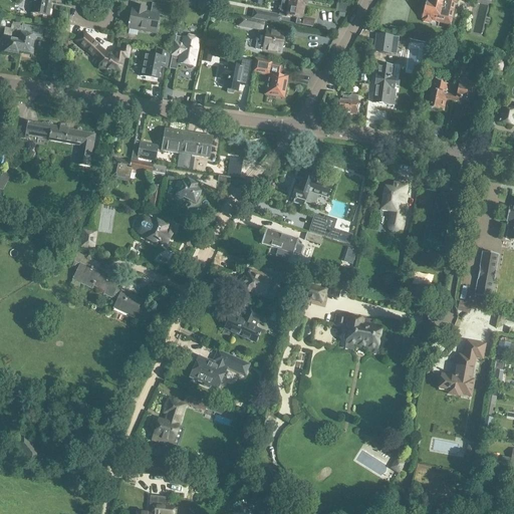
[(34,0),(34,5),(32,4),(30,13),(49,17),(52,2),(54,2),(54,0),(34,0)]
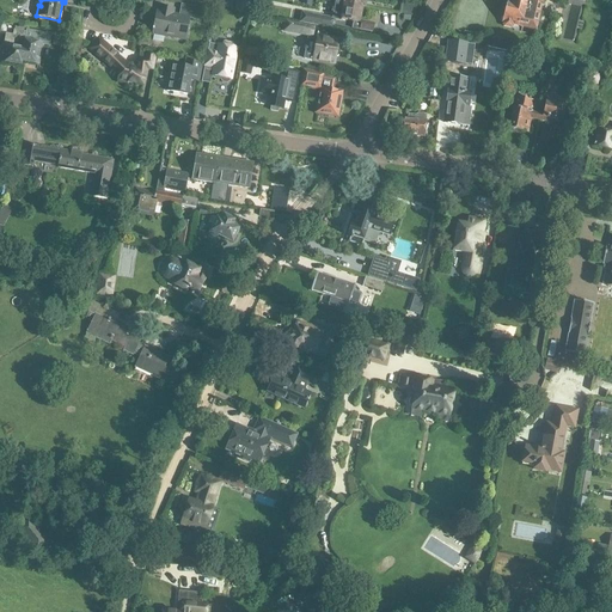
[(248,13),(250,0),(246,0),(236,0),(234,11),(248,13)]
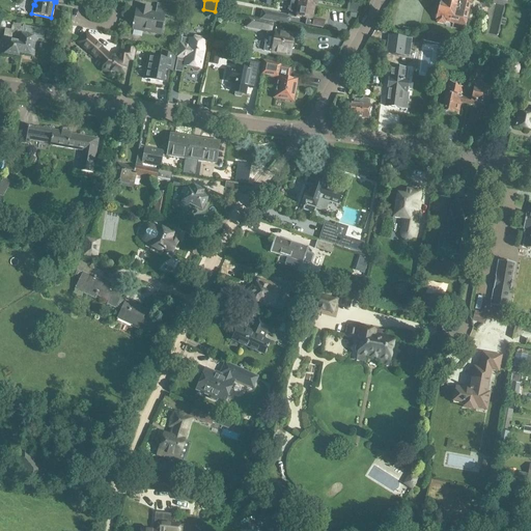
[(218,8),(225,9),(227,1),(219,0),(218,8)]
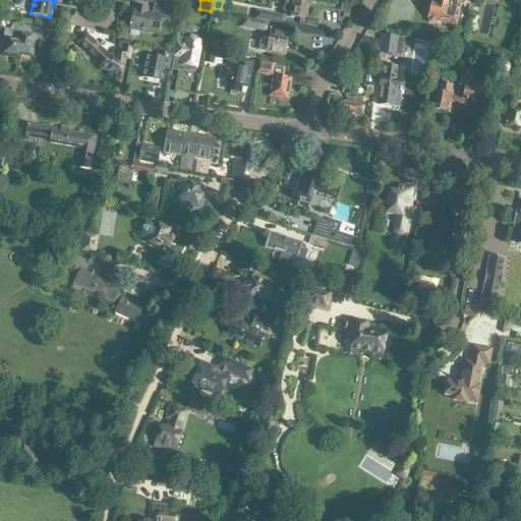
[(436,0),(433,6),(430,5),(430,6),(429,6),(429,7),(428,8),(428,9),(427,10),(428,11),(428,13),(429,13),(427,21),(428,23),(435,24),(437,23),(437,21),(457,26),(462,0),(436,0)]
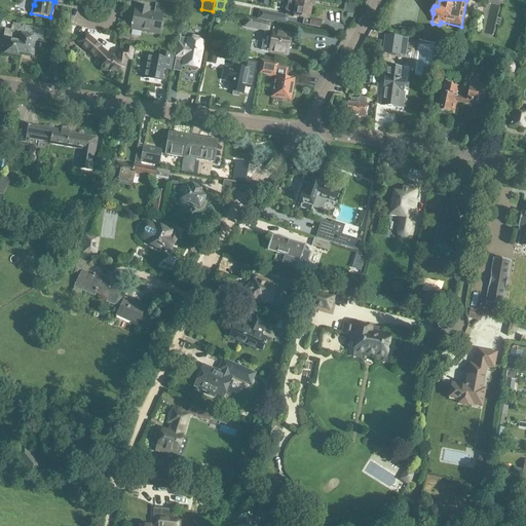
[(258,20),(271,23),(287,26),(289,17),(294,17),(308,20),(307,26),(321,28),(322,21),(309,17),(311,6),(287,1),(284,15),(259,10),(258,20)]
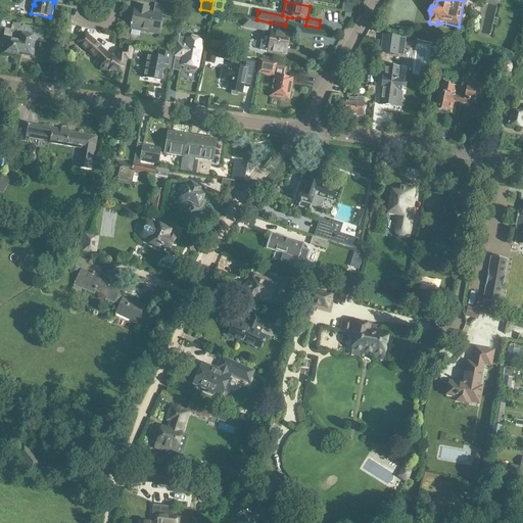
[(131,29),(159,35),(162,16),(172,18),(174,7),(154,4),(153,12),(149,11),(150,8),(137,6),(136,10),(135,10),(131,29)]
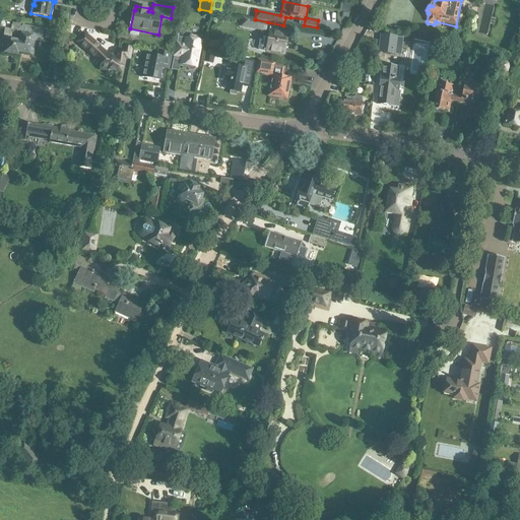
[(266,33),(268,22),(255,19),(242,17),(240,27),(266,33)]
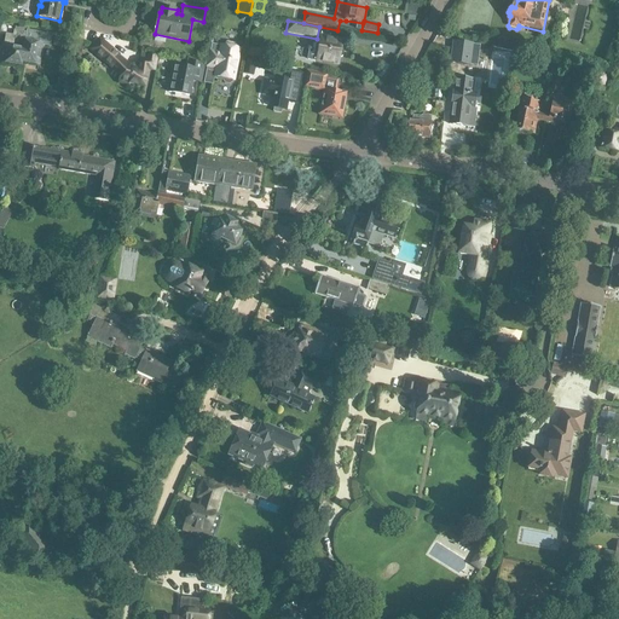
[(0,63),(1,63),(3,65),(7,67),(10,64),(22,67),(22,63),(23,57),(27,33),(15,30),(13,35),(6,34),(4,46),(0,63)]
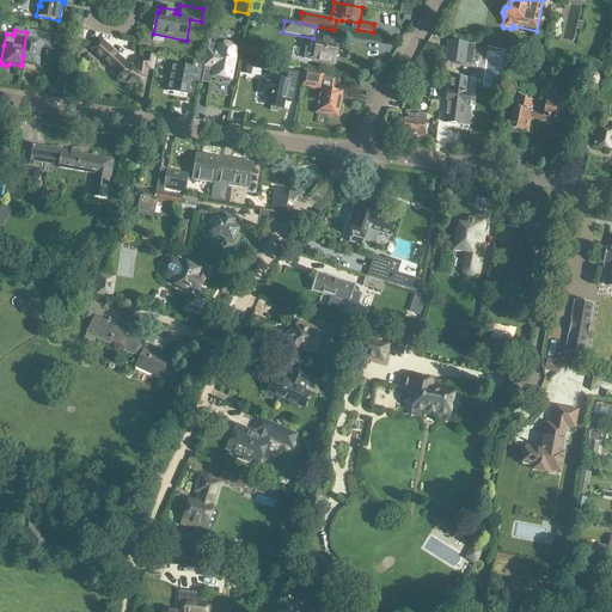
[(42,56),(43,46),(50,47),(51,35),(26,30),(26,32),(23,56),(22,62),(38,65),(41,55),(42,56)]
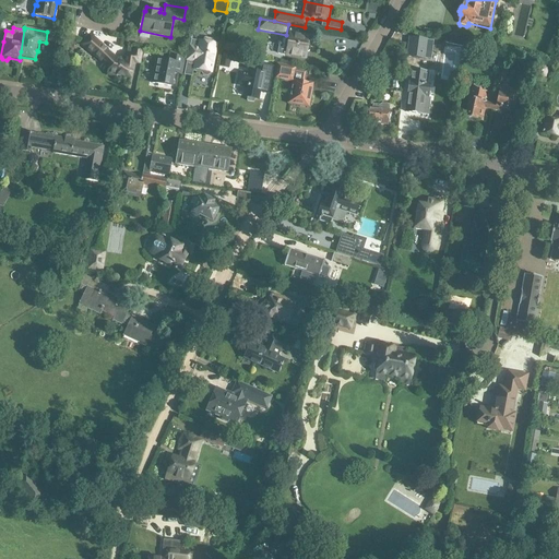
[(278,54),(306,58),(307,51),(308,51),(309,50),(310,46),(309,44),(308,44),(309,36),(298,35),(299,31),(290,30),(289,37),(282,36),(281,44),(278,44),(277,46),(280,46),(278,54)]
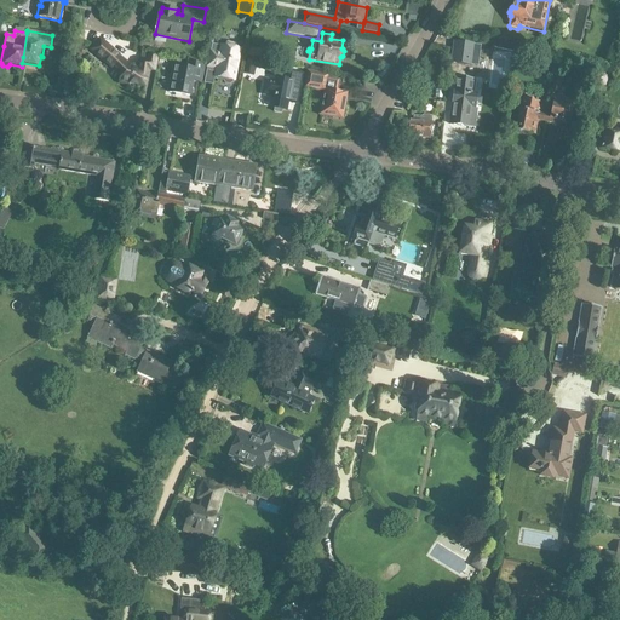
[(120,73),(119,84),(128,85),(128,84),(145,87),(148,70),(153,72),(154,70),(155,72),(159,56),(148,55),(147,61),(141,59),(139,65),(128,64),(114,51),(114,50),(101,39),(90,50),(112,68),(113,67),(115,67),(120,73)]
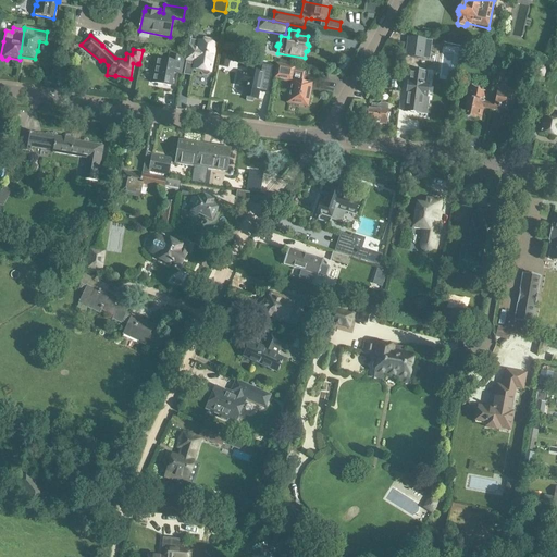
[(188,45),(185,61),(193,63),(192,70),(193,70),(193,72),(200,73),(202,76),(207,76),(209,74),(210,73),(211,74),(218,44),(213,44),(213,42),(211,39),(203,37),(201,39),(201,40),(197,40),(197,41),(190,39),(189,45),(188,45)]
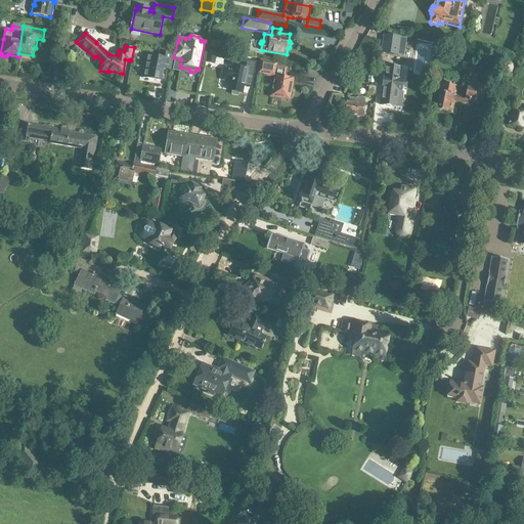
[(61,45),(63,37),(53,36),(51,43),(61,45)]
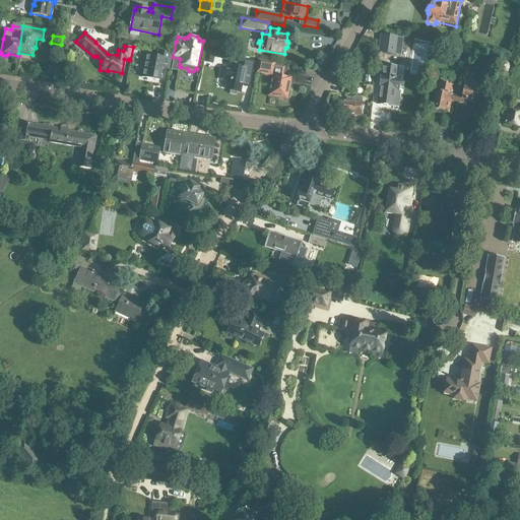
[(404,39),(382,36),(380,53),(395,55),(395,47),(403,48),(404,39)]
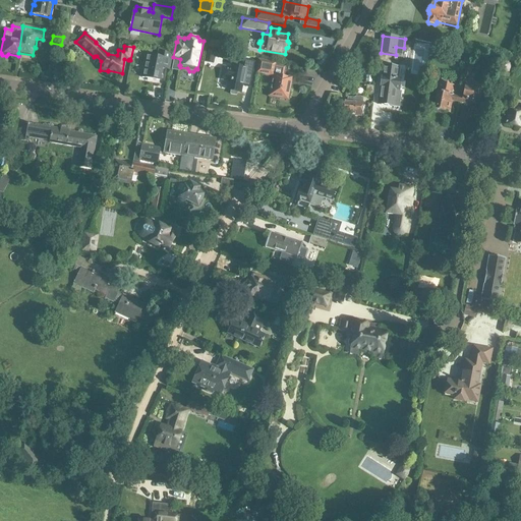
[(210,40),(208,47),(220,49),(222,43),(210,40)]
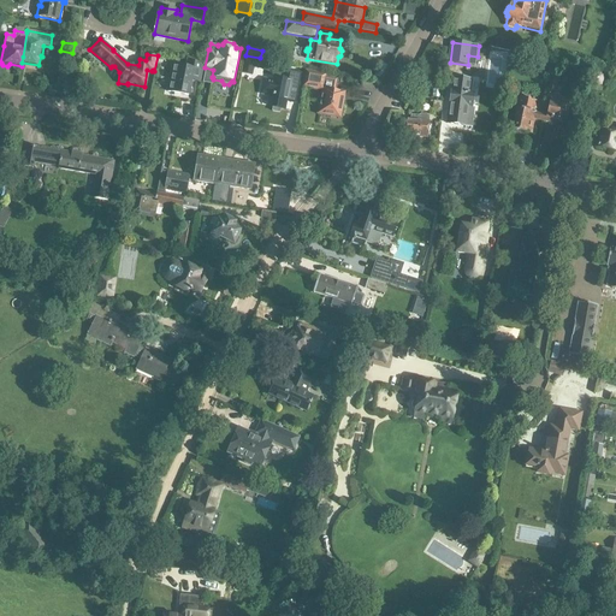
[(242,73),(253,76),(254,69),(255,60),(246,58),(242,73)]
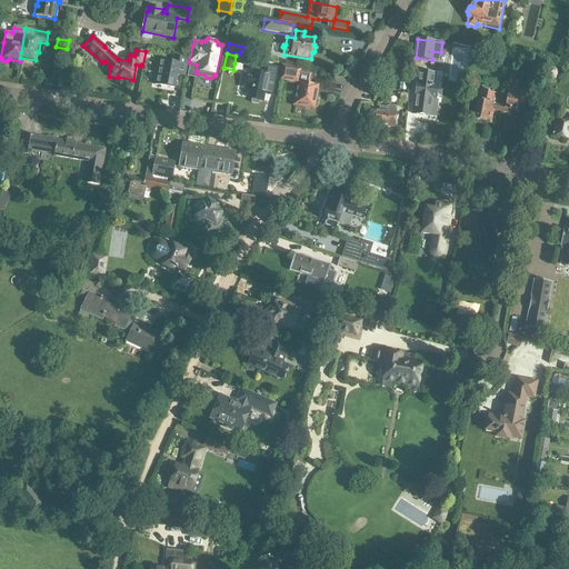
[(155,85),(175,89),(177,75),(186,77),(189,59),(171,56),(169,62),(159,60),(155,85)]
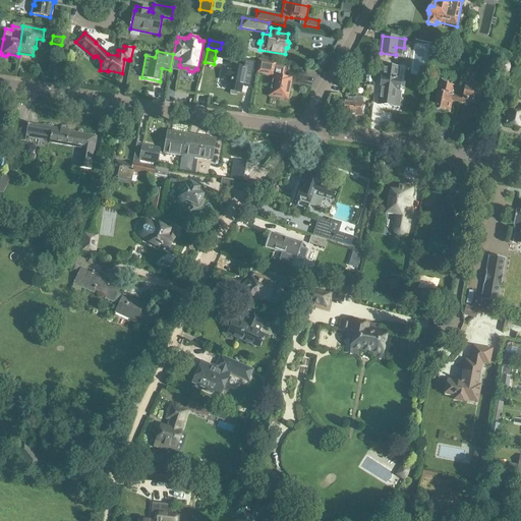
[(255,74),(273,78),(269,95),(286,99),(290,78),(283,77),(285,67),(276,65),(276,63),(258,60),(255,74)]
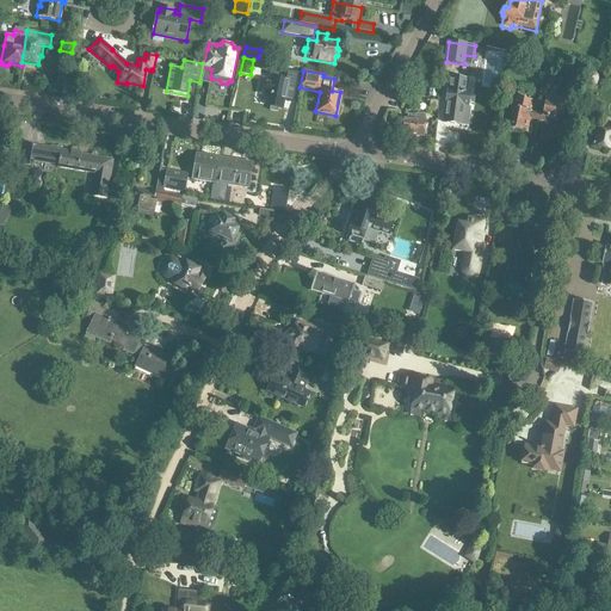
[(285,99),(294,100),(298,74),(288,72),(287,81),(272,79),(272,81),(261,80),(259,92),(270,94),(266,107),(270,109),(269,111),(278,113),(278,111),(283,111),(285,99)]
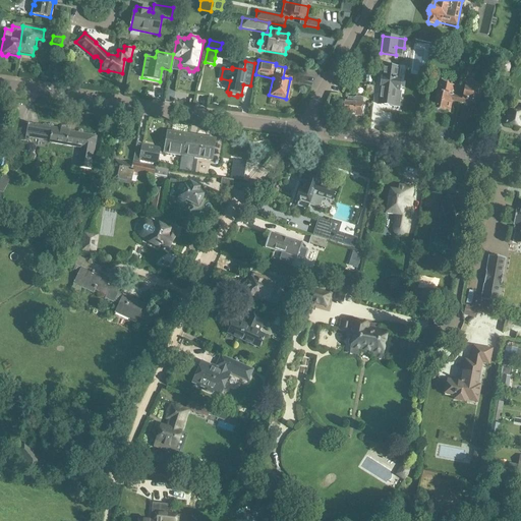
[(511,63),(501,61),(499,70),(509,72),(511,63)]
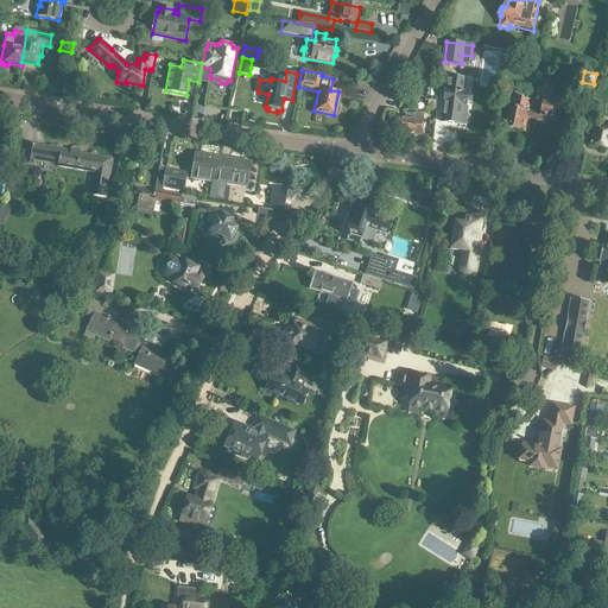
[(458,81),(457,88),(450,87),(449,92),(445,92),(442,124),(466,126),(468,107),(466,107),(468,94),(469,94),(472,82),(458,81)]
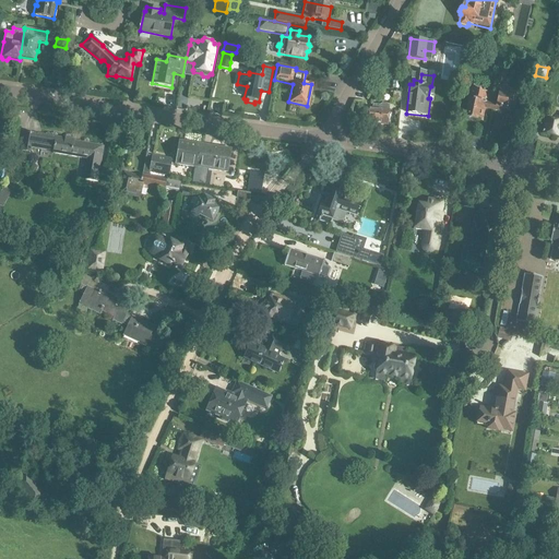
[(485,109),(495,111),(496,105),(487,103),(489,93),(485,92),(483,91),(483,92),(472,90),(471,98),(472,98),(472,100),(470,100),(465,119),(483,122),(485,109)]
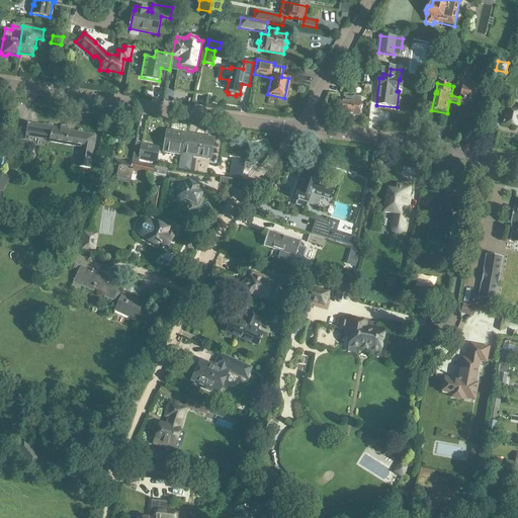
[(462,83),(459,97),(458,103),(467,105),(468,102),(476,104),(480,87),(462,83)]
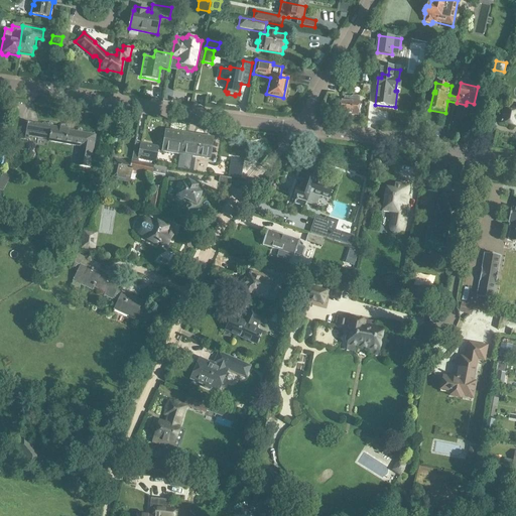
[(500,94),(489,92),(488,102),(498,104),(500,94)]
